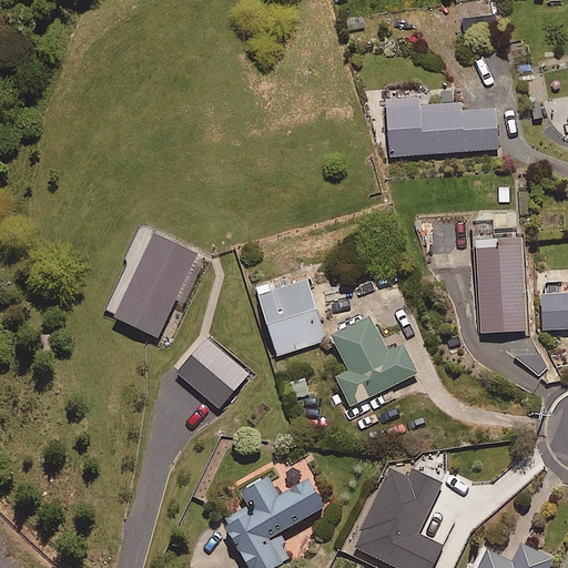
[(459,113),(458,97),(388,101),(392,158),(499,150),(497,111),(459,113)]
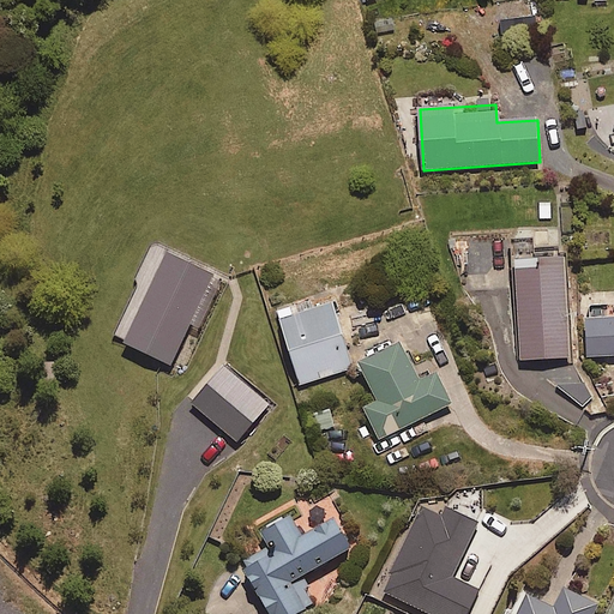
[(202,331),(224,282),(168,257),(151,293),(137,286),(112,339),(172,368),(191,326),(202,331)]
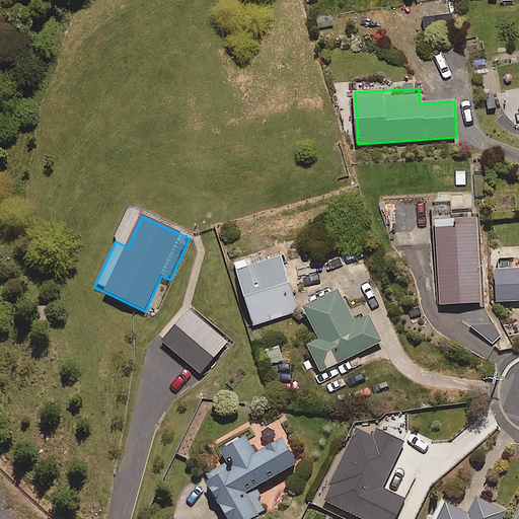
[(441,305),(483,304),(479,221),(438,222),(441,305)]
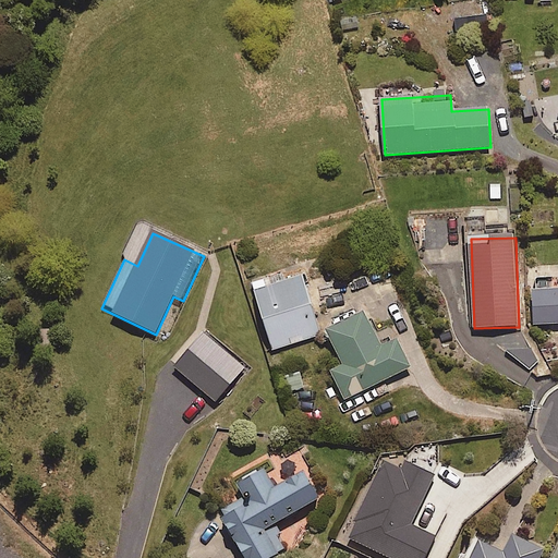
[(274,350),(320,336),(303,277),(255,291),(274,350)]
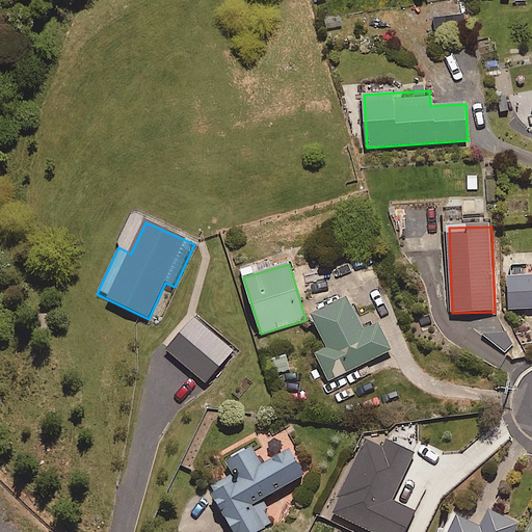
[(531,265),(507,269),(512,311),(531,309),(531,265)]
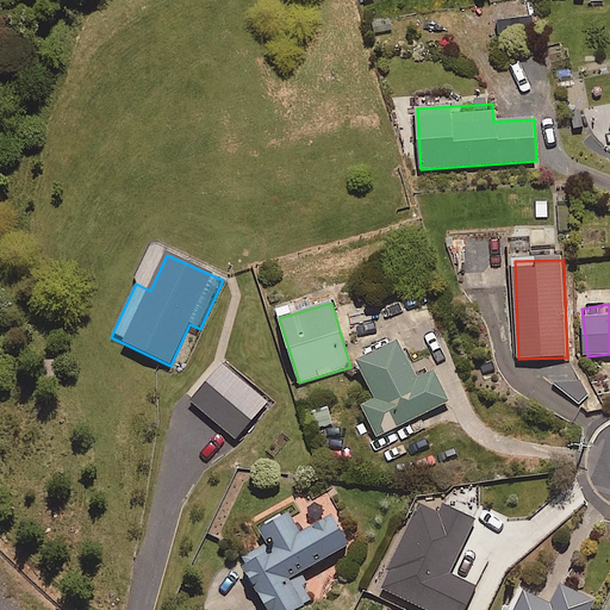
[(434,373),(417,381),(399,344),(359,363),(378,400),(363,408),(379,439),(448,404),(434,373)]
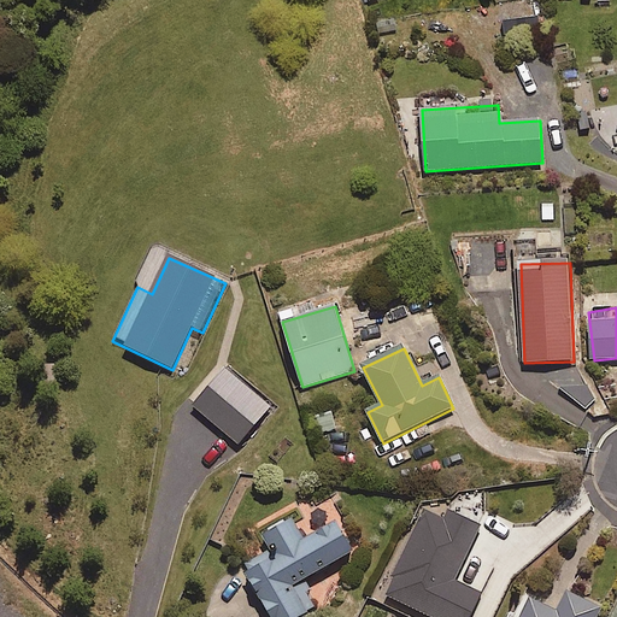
[(239,445),(272,406),(228,369),(194,407),(239,445)]
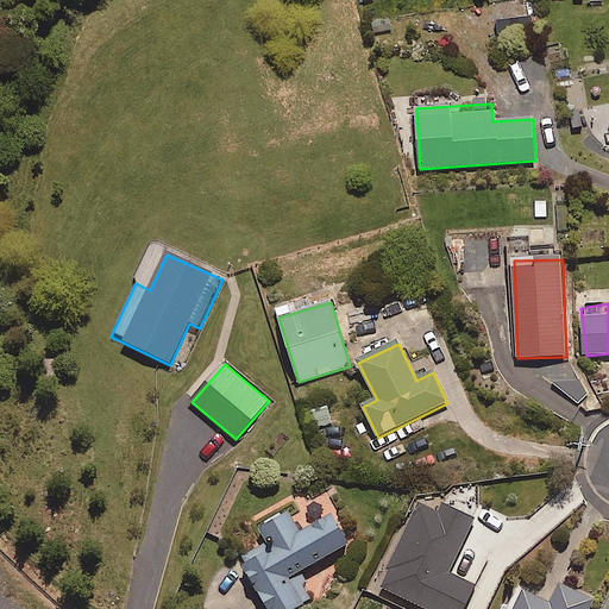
[(443,507),(439,515),(421,507),(382,590),(422,608),(468,608),(477,589),(452,577),(476,523),(443,507)]
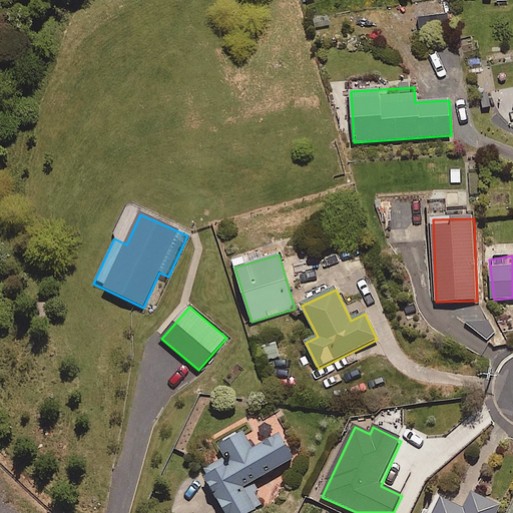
[(281,437),(254,452),(243,434),(220,448),(226,458),(201,473),(224,512),(252,512),(264,506),(251,485),(295,459),(281,437)]
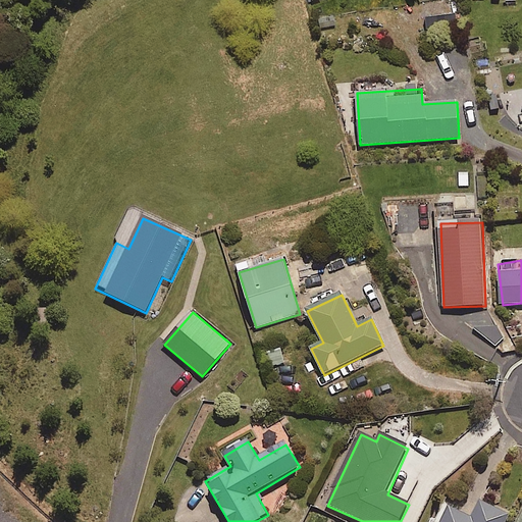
[(506,521),(510,516),(480,502),(472,518),(451,508),(442,521),(506,521)]
